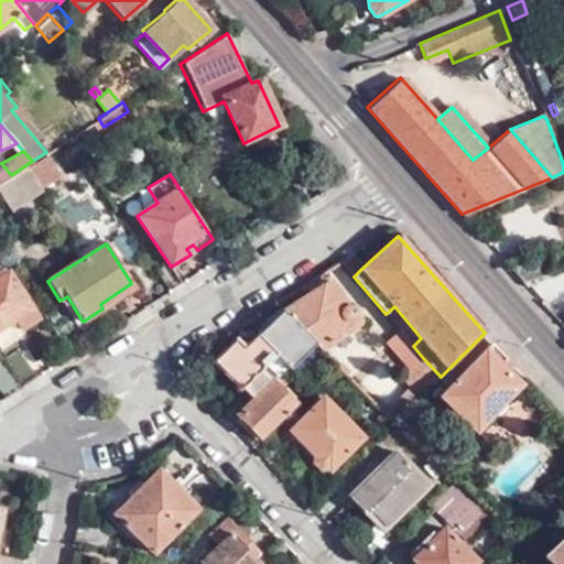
[(0,329),(14,321),(21,329),(39,317),(10,271),(0,277),(0,246),(1,246),(0,245),(0,329)]
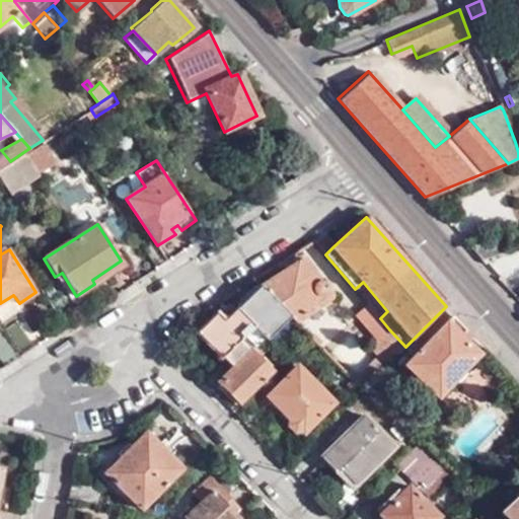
[(320,234),(312,240),(325,254),(332,247),(320,234)]
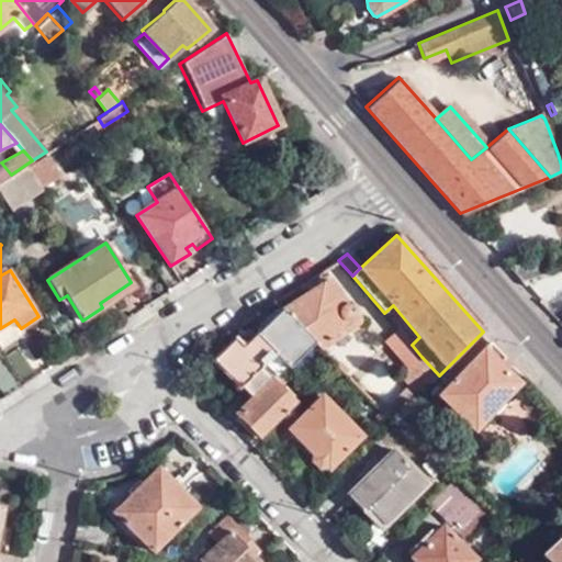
[(517,279),(546,270),(540,255),(506,266),(517,279)]
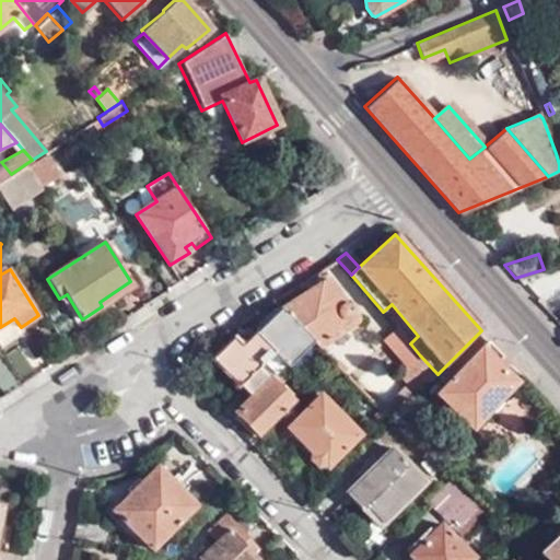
[(515,278),(526,289),(548,282),(544,269),(515,278)]
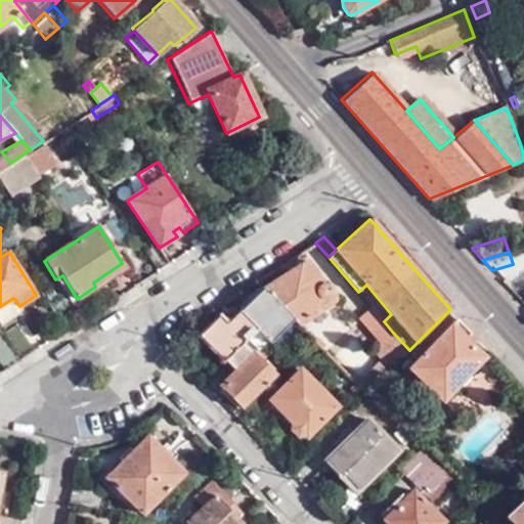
[(308,261),(262,290),(293,321),(298,326),(337,303),(336,296),(328,284),(321,284),(308,261)]
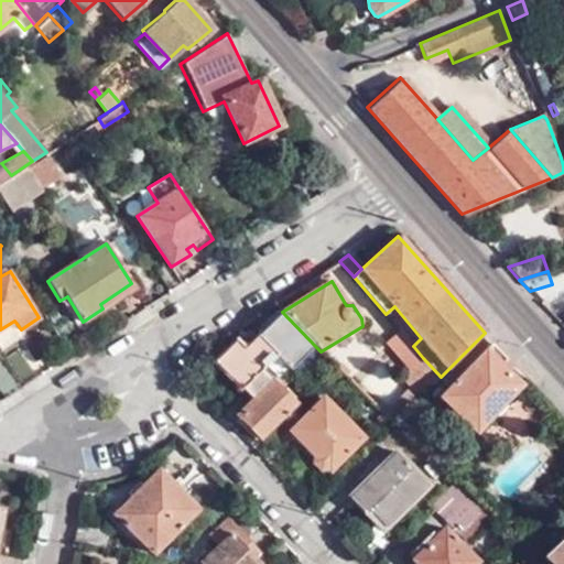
[(282,312),(256,336),(275,357),(286,368),(290,371),(315,346),(282,312)]
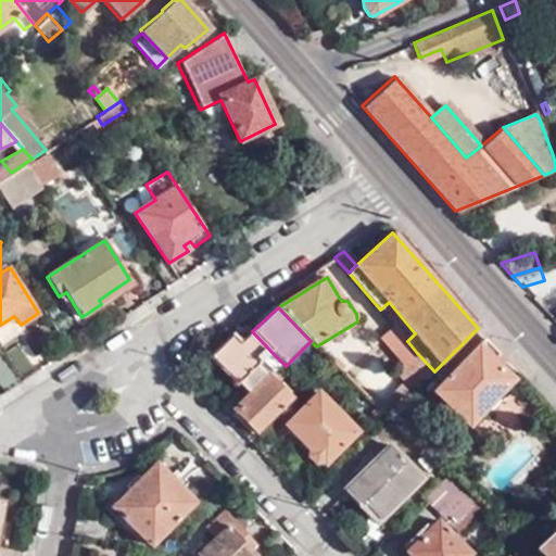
[(407,341),(395,327),(383,337),(406,363),(417,353),(407,341)]
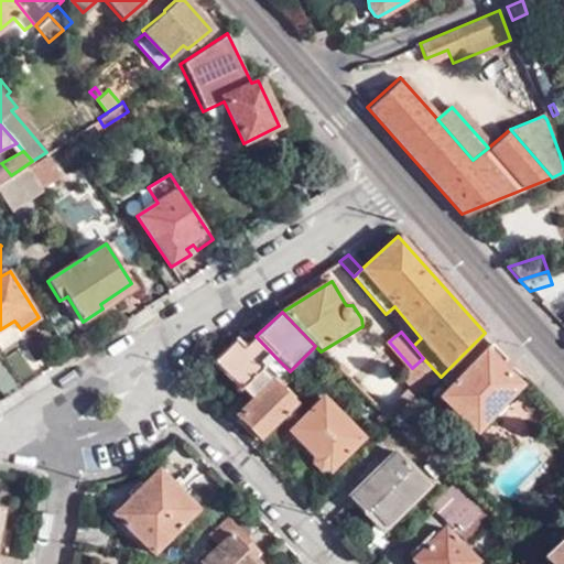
[(275,357),(256,336),(242,349),(235,342),(213,361),(240,391),(242,388),(263,369),(275,357)]
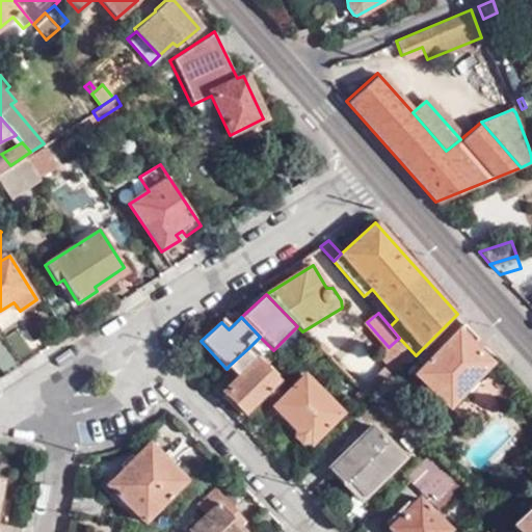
[(479,339),(464,323),(416,372),(448,405),(491,363),(474,344),(479,339)]
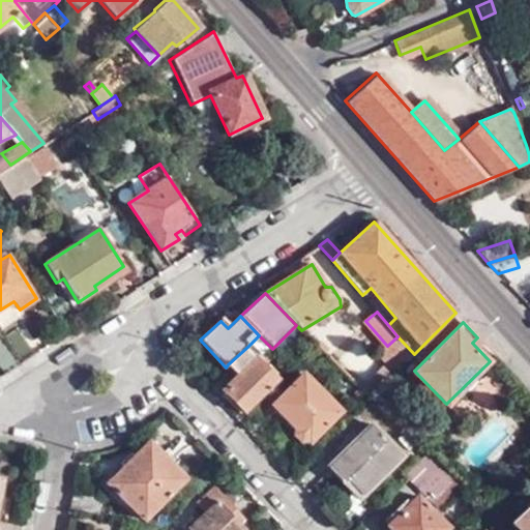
[(396,373),(414,354),(398,336),(387,346),(379,352),(389,364),(396,373)]
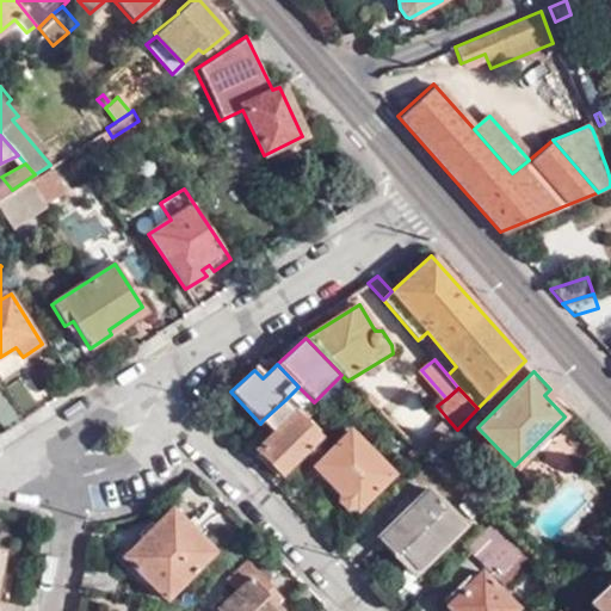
[(0,392),(0,421),(7,432),(25,421),(5,389),(0,392)]
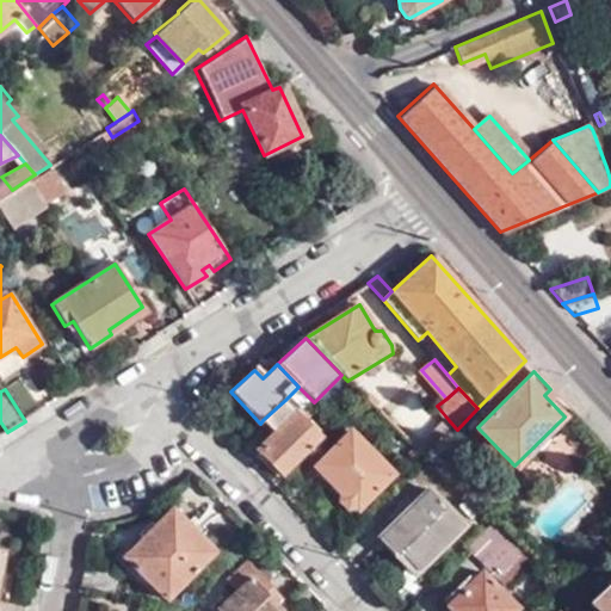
[(369,393),(364,396),(365,397),(375,407),(380,402),(369,393)]
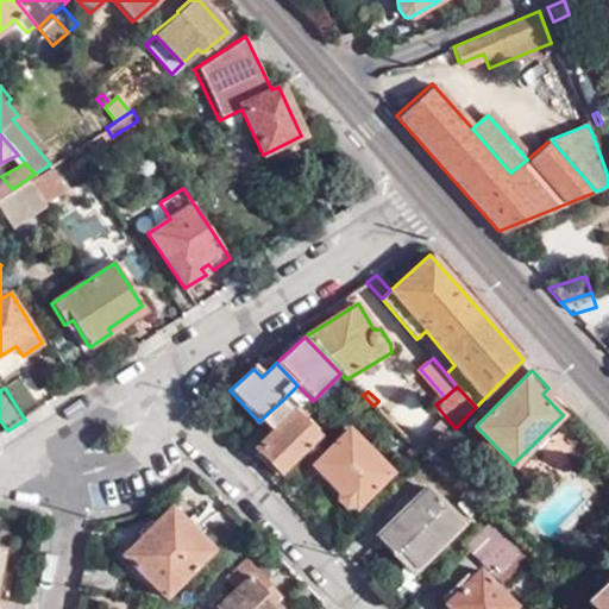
[(257,450),(283,476),(320,440),(293,414),(296,410),(284,399),(262,419),(274,432),(257,450)]
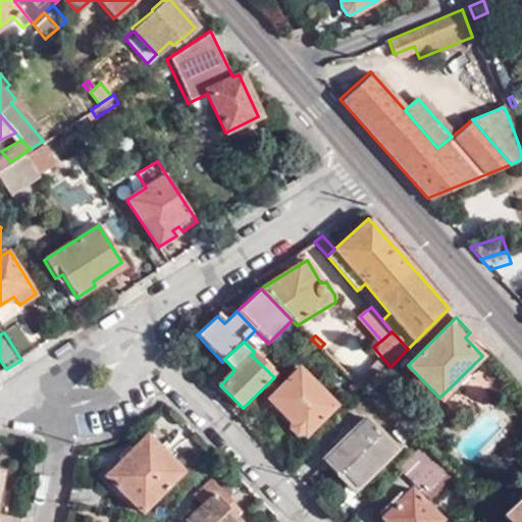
[(373,385),(390,367),(383,359),(364,378),(371,386),(373,385)]
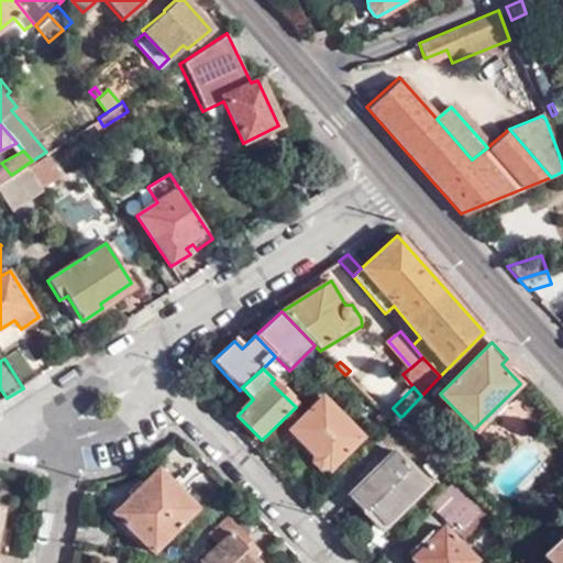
[(362,435),(323,398),(289,430),(329,468),(362,435)]
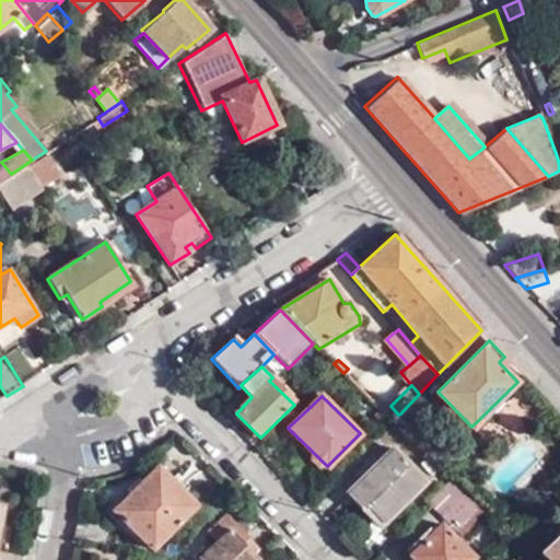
[(427,487),(387,447),(347,488),(386,527),(427,487)]
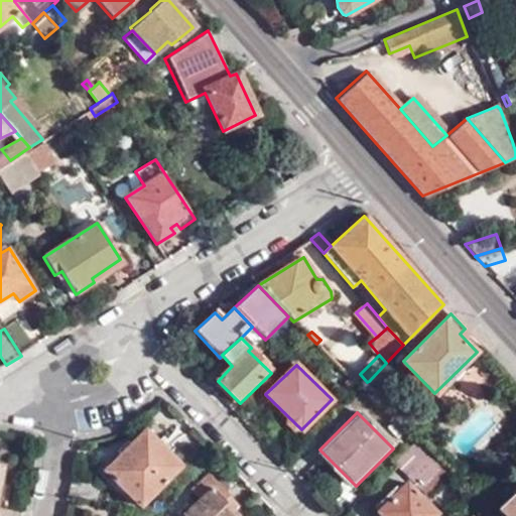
[(180,469),(144,432),(105,473),(140,507),(180,469)]
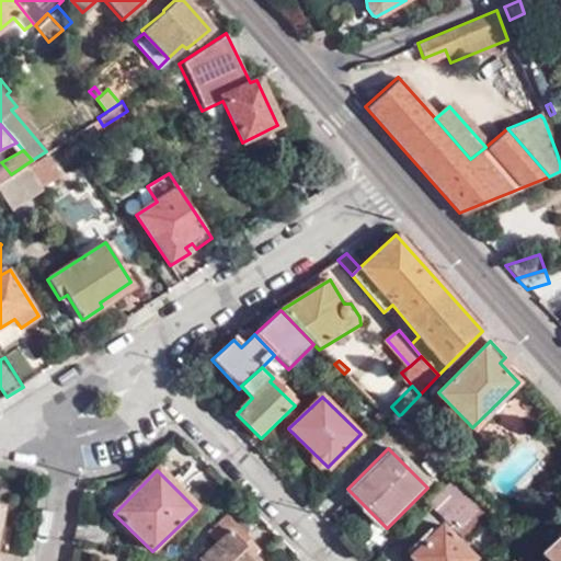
[(451,480),(428,504),(456,533),(481,508),(451,480)]
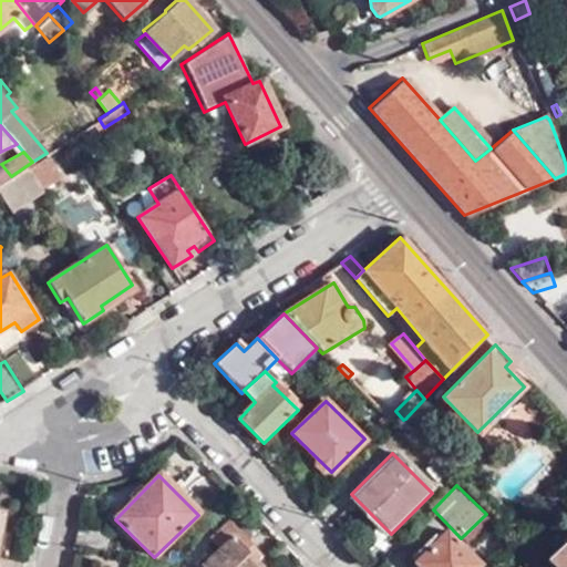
[(251,545),(230,524),(210,544),(218,552),(203,566),(259,566),(245,553),(251,545)]
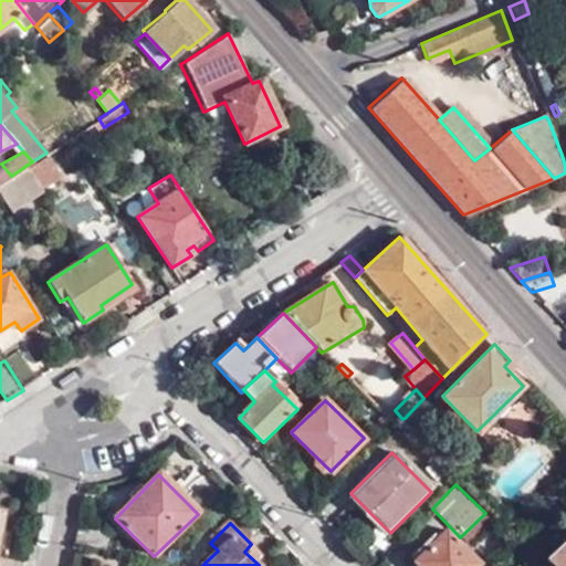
[(108,534),(77,526),(74,542),(104,549),(108,534)]
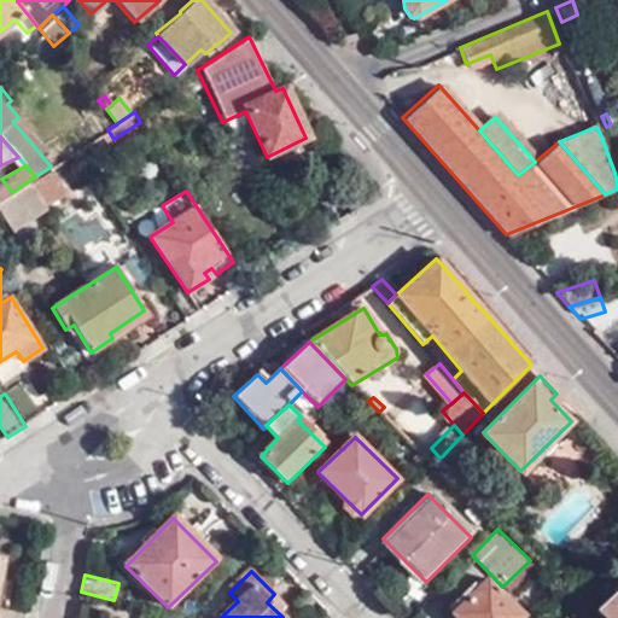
[(523,617),(525,616),(489,579),(466,602),(460,598),(450,607),(454,612),(454,614),(458,617),(523,617)]
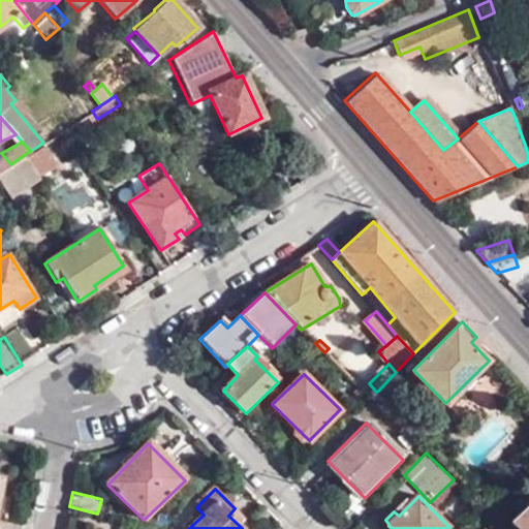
[(467,528),(470,528),(487,514),(478,506),(462,523),(467,528)]
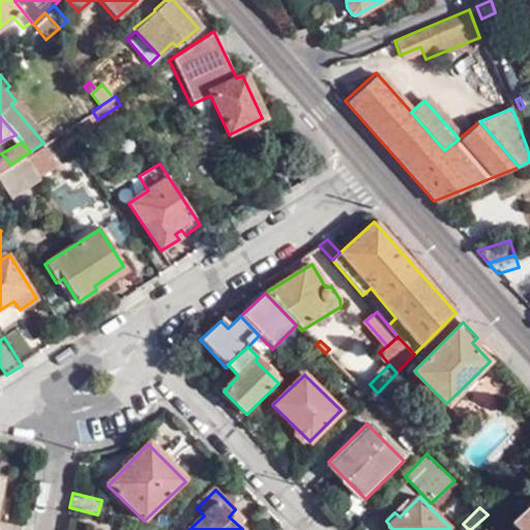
[(529,529),(529,507),(512,525),(517,529),(529,529)]
